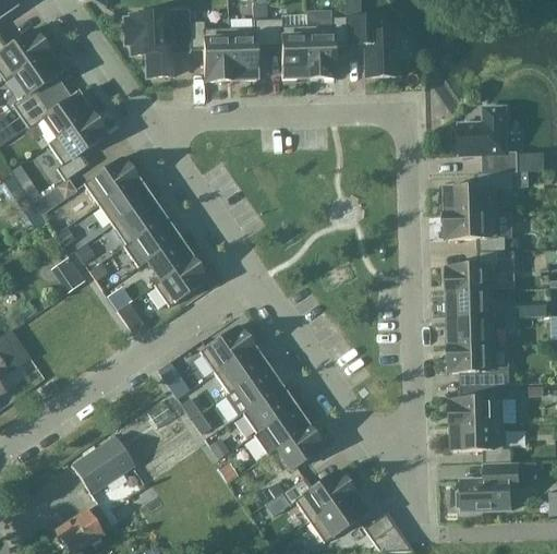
[(0,0),(0,12),(12,4),(10,1),(12,0),(0,0)]
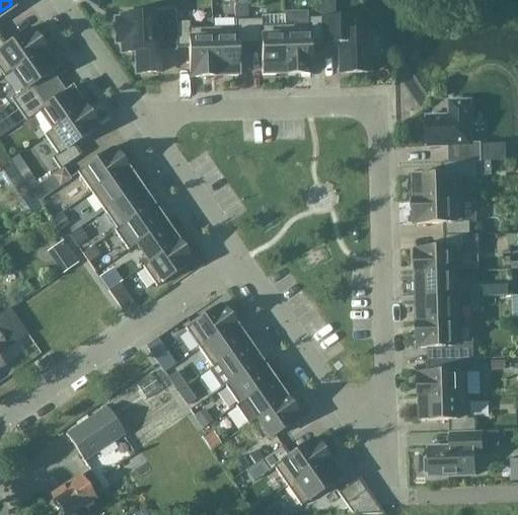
[(176,33),(175,19),(175,6),(157,7),(158,11),(120,12),(120,15),(116,15),(116,32),(121,32),(121,49),(135,49),(136,70),(161,69),(160,34),(176,33)]
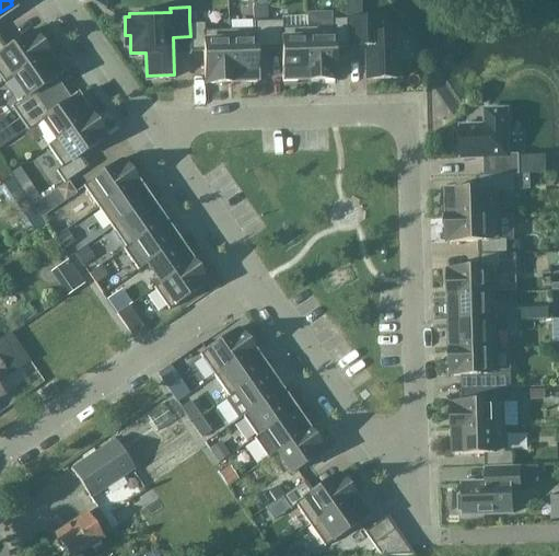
[(364,43),(365,76),(397,74),(396,30),(380,30),(380,14),(348,15),(348,43),(364,43)]
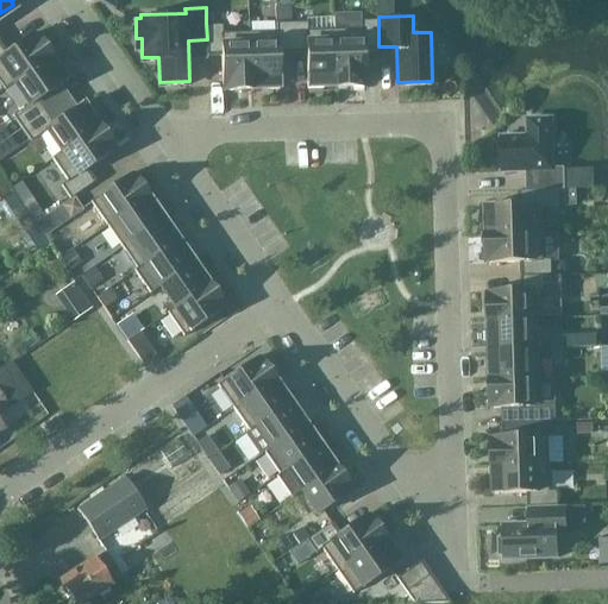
[(334,26),(336,83),(364,83),(363,48),(376,46),(375,17),(361,18),(361,25),(334,26)]
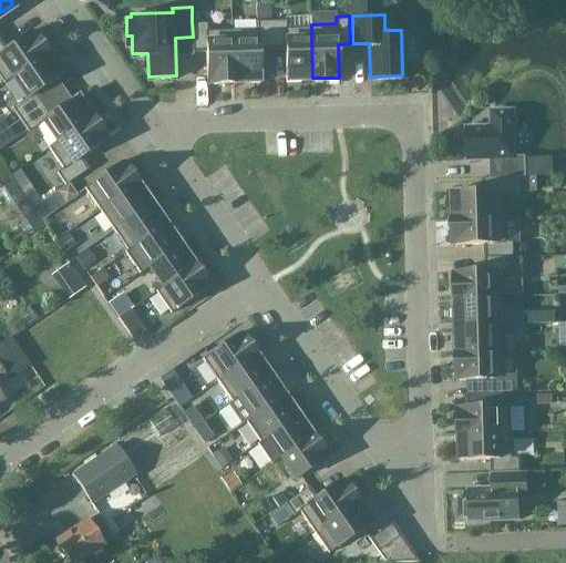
[(232,27),(234,81),(260,80),(259,47),(273,47),(271,18),(257,19),(257,27),(232,27)]
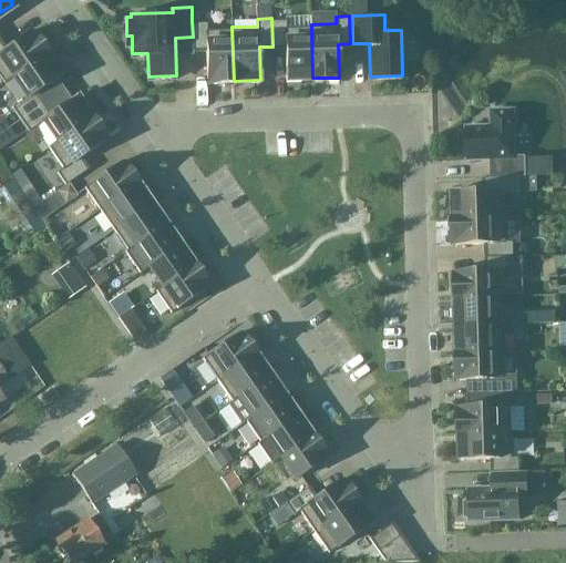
[(286,79),(312,78),(311,24),(286,26),(286,18),(271,18),(273,47),(285,45),(286,79)]
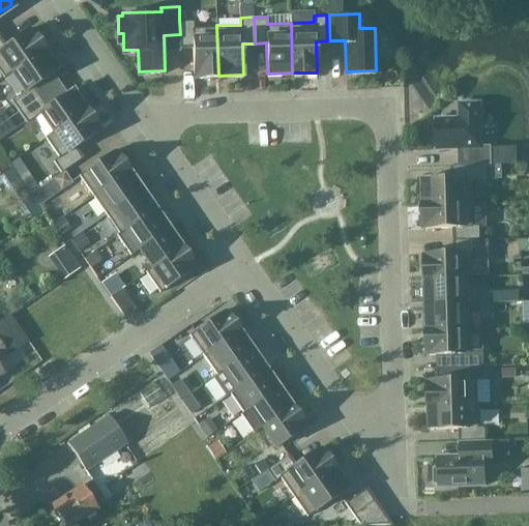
[(180,46),(193,46),(194,76),(218,76),(216,25),(194,26),(194,19),(179,20),(180,34),(180,46)]
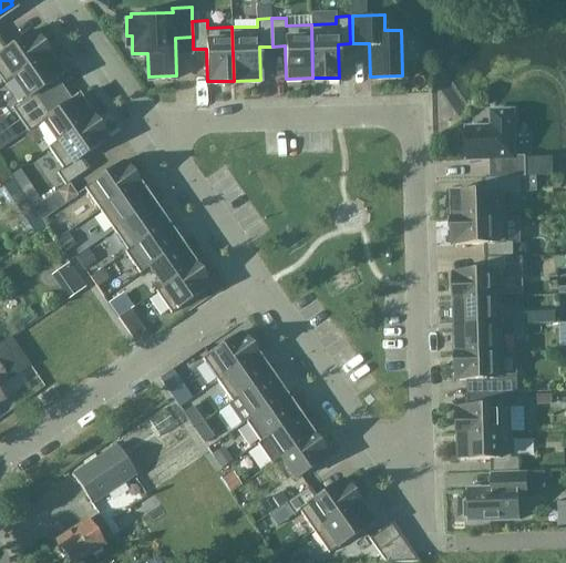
[(0,73),(3,80),(48,49),(33,28),(6,47),(0,37),(0,73)]
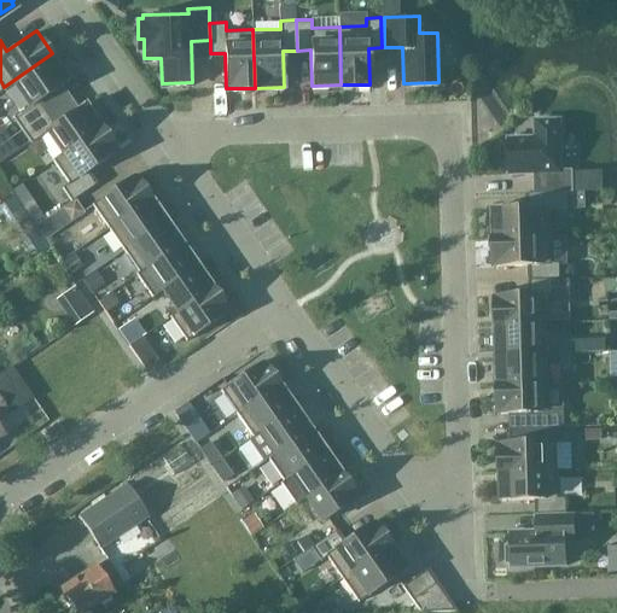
[(69,77),(52,53),(4,87),(5,87),(15,81),(29,103),(13,114),(22,127),(47,110),(39,98),(69,77)]
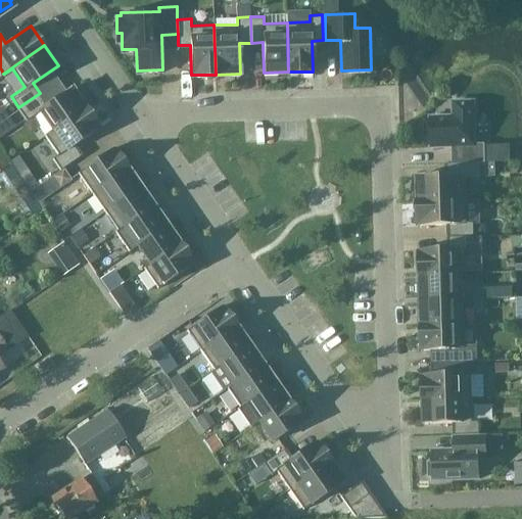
[(32,114),(45,134),(86,105),(73,85),(47,102),(40,93),(18,107),(27,119),(32,114)]
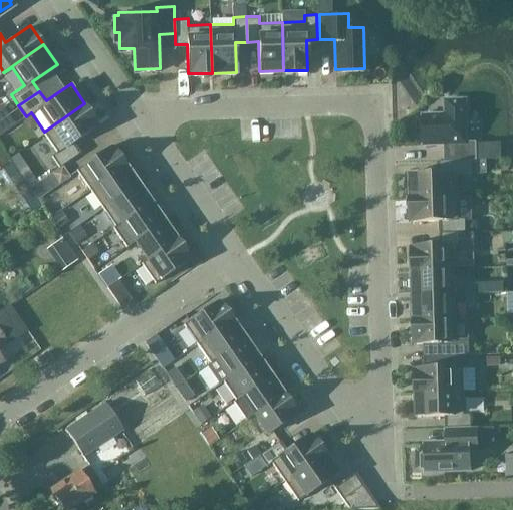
[(446,158),(472,157),(476,157),(475,141),(467,141),(466,96),(445,97),(446,111),(423,112),(424,143),(446,142),(446,158)]
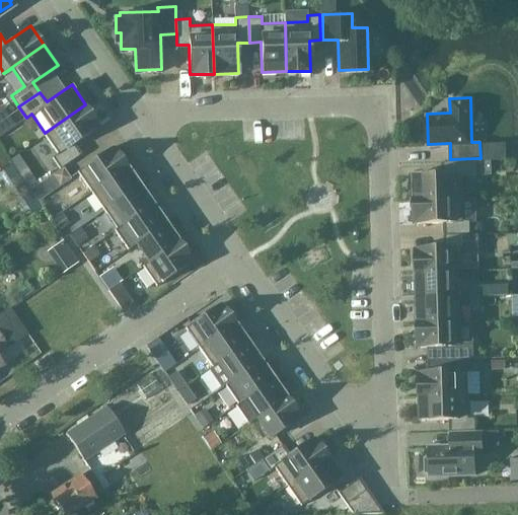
[(58,151),(53,155),(60,166),(81,151),(74,142),(99,125),(85,104),(45,133),(58,151)]
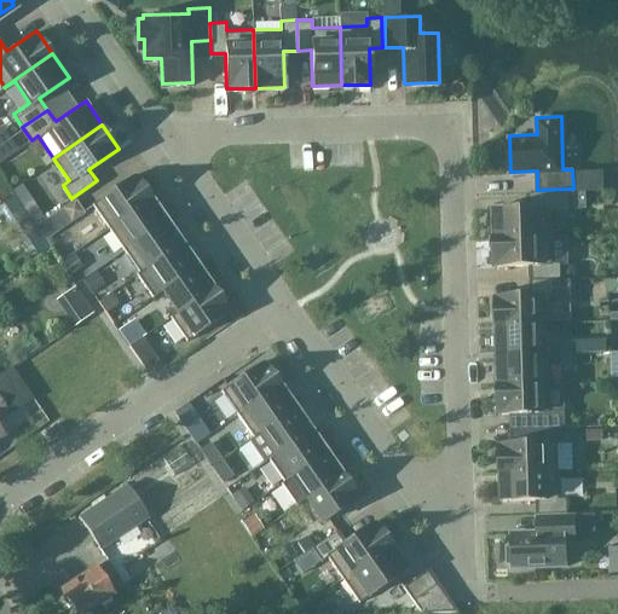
[(109,225),(151,196),(134,172),(92,201),(109,225)]
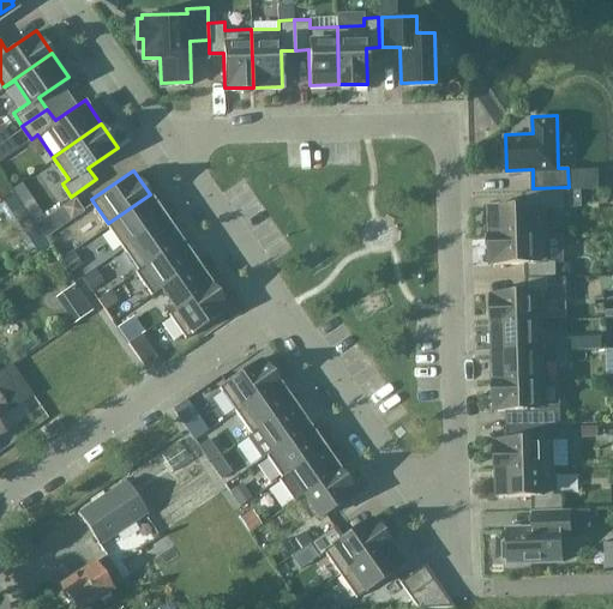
[(564,204),(564,187),(533,188),(524,190),(524,204),(488,204),(490,233),(547,231),(547,204),(564,204)]
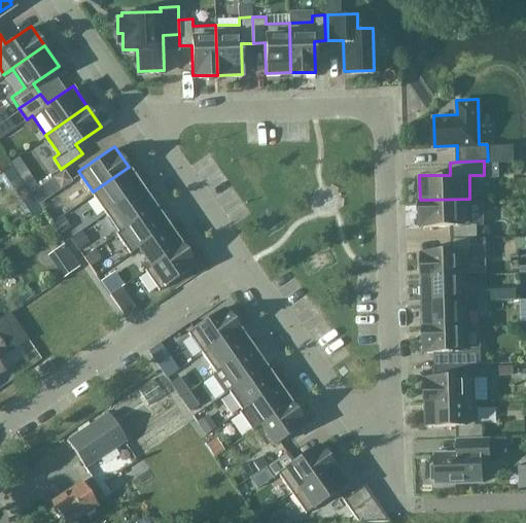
[(106,211),(142,185),(129,167),(93,192),(106,211)]
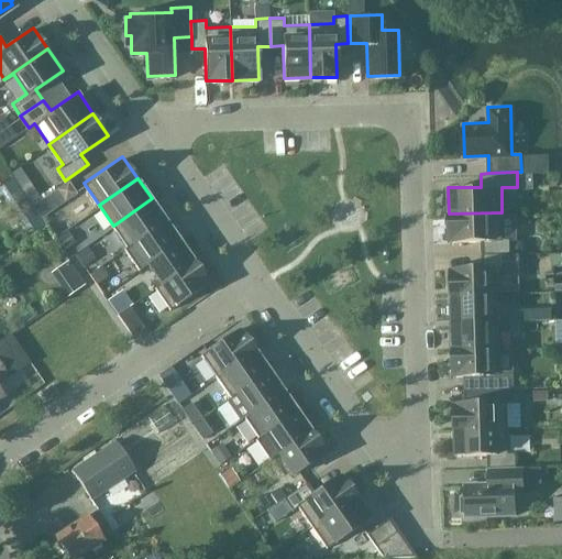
[(124,248),(165,219),(152,198),(113,226),(127,244),(124,247),(124,248)]
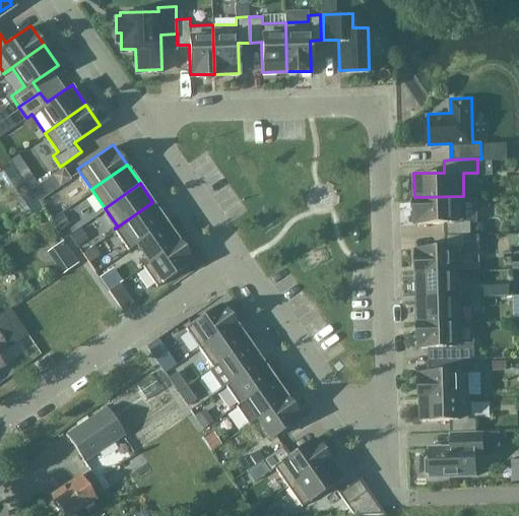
[(414,197),(415,221),(445,220),(446,233),(471,233),(471,218),(464,218),(463,196),(414,197)]
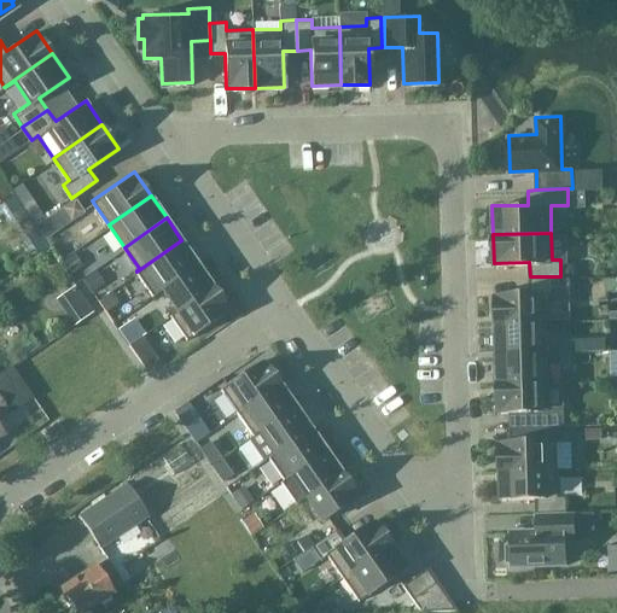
[(197,262),(181,240),(137,272),(152,293),(197,262)]
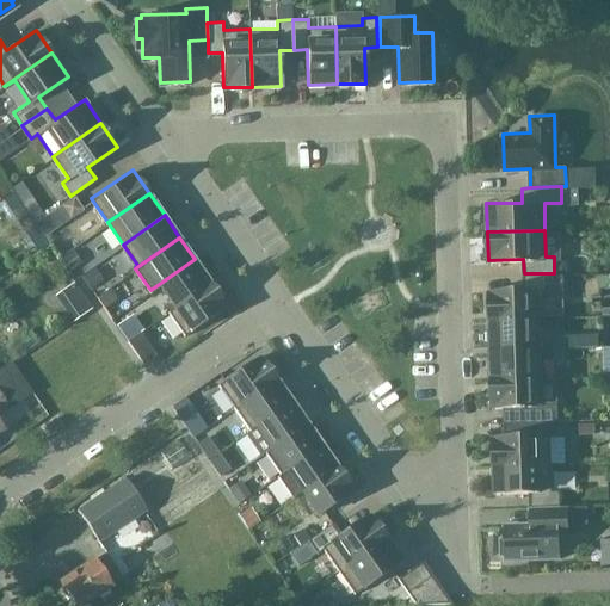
[(195,259),(151,290),(151,291),(160,284),(176,304),(168,309),(168,310),(210,282),(195,259)]
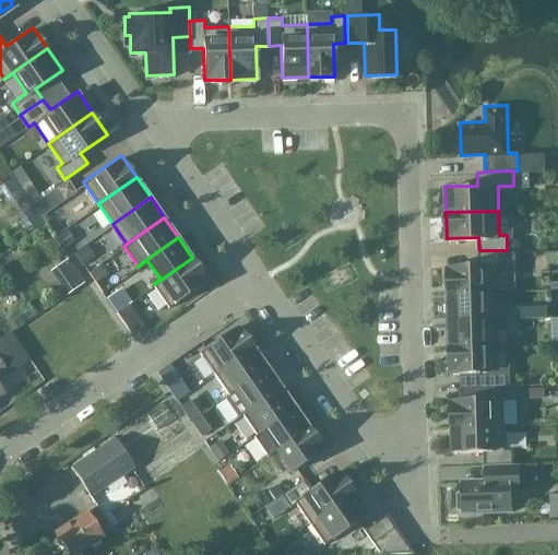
[(515,249),(507,250),(479,250),(479,263),(447,264),(448,291),(495,290),(494,266),(517,264),(515,249)]
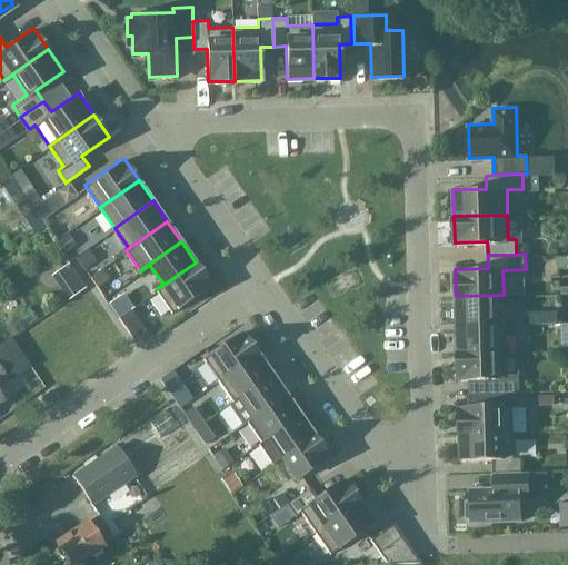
[(172,310),(210,284),(196,263),(157,289),(172,310)]
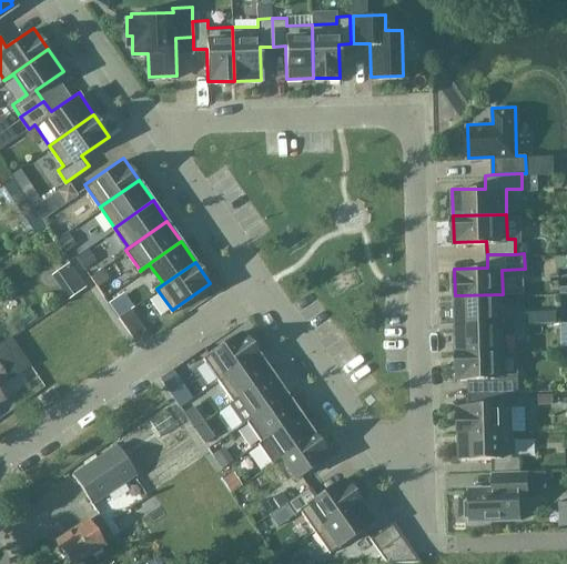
[(120,292),(108,300),(119,315),(130,306),(120,292)]
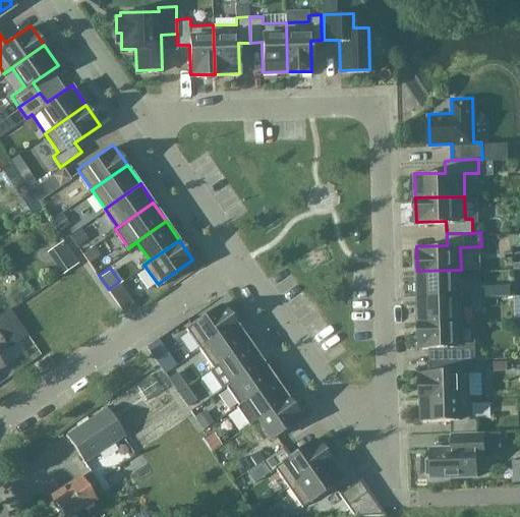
[(417,271),(418,296),(454,295),(454,293),(461,293),(461,270),(417,271)]
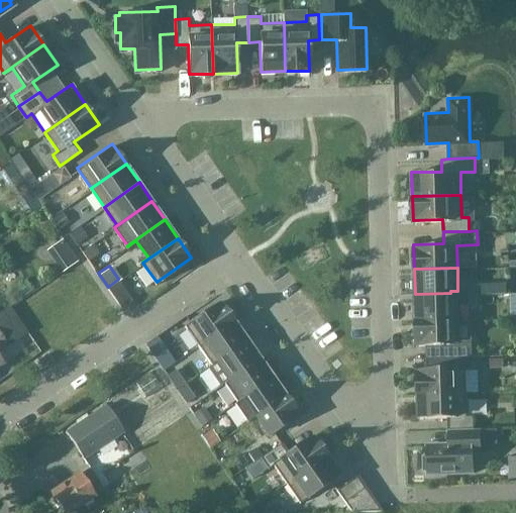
[(108,287),(121,306),(132,299),(118,279),(108,287)]
